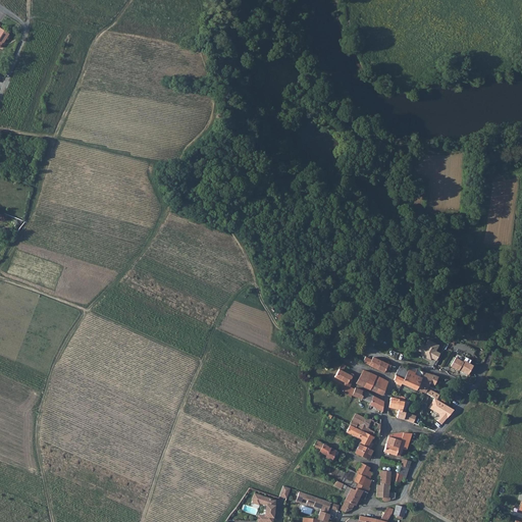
[(2,20),(0,19),(0,43),(1,44),(5,38),(6,38),(11,30),(0,23),(2,20)]
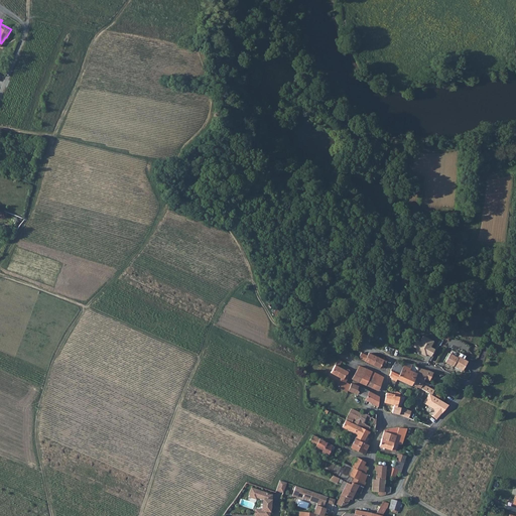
[(416,338),(412,346),(416,348),(415,350),(425,355),(426,354),(430,356),(434,348),(430,346),(433,340),(423,334),(420,340),(416,338)]
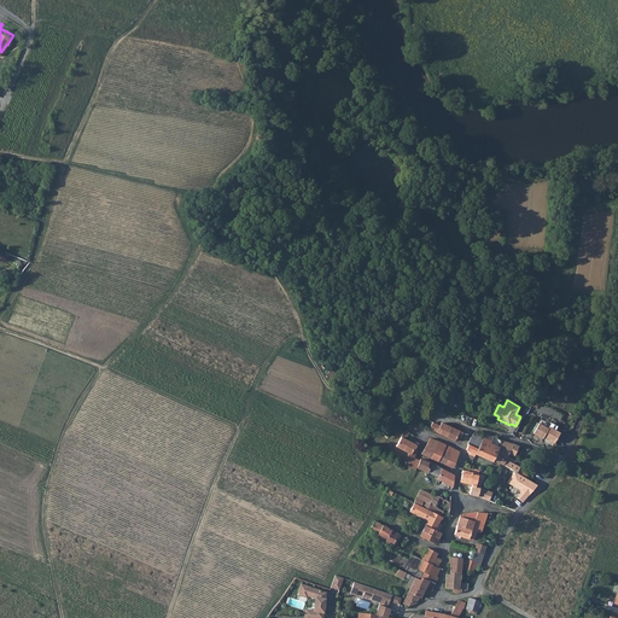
[(432,420),(429,426),(436,430),(454,438),(455,435),(460,438),(464,431),(461,430),(441,420),(438,424),(432,420)]
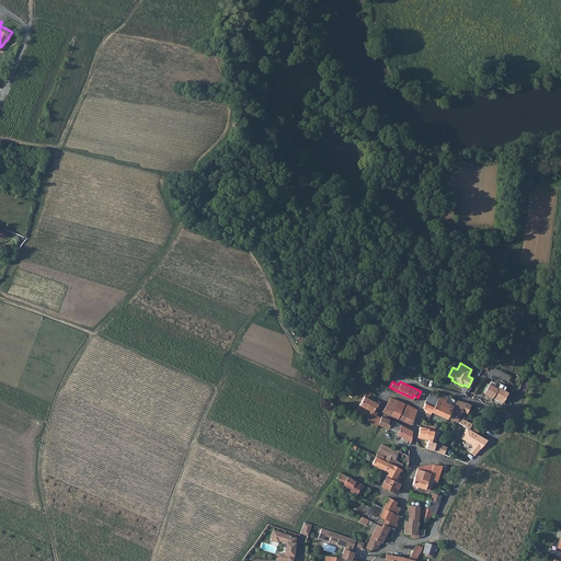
[(497,387),(492,385),(490,389),(506,397),(510,390),(499,385),(497,387)]
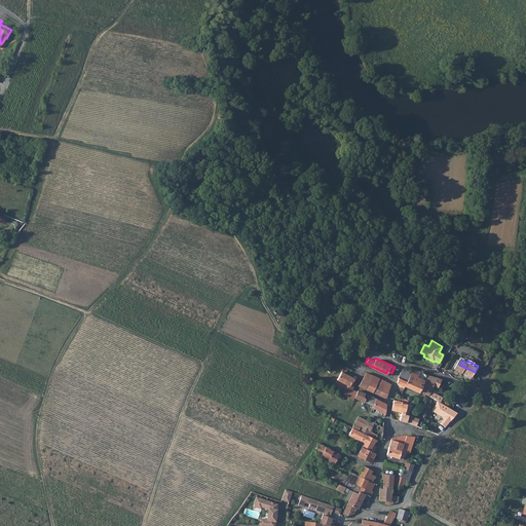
[(475,372),(459,365),(457,369),(462,372),(462,371),(473,376),(475,372)]
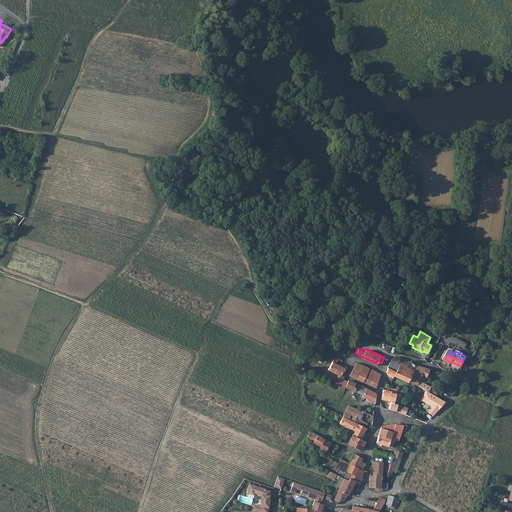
[(395,369),(399,360),(399,359),(392,356),(389,360),(388,362),(387,364),(387,366),(395,369)]
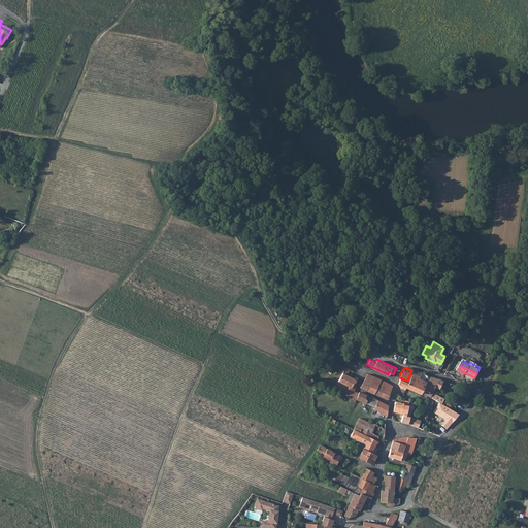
[(338,378),(352,385),(353,382),(354,380),(356,376),(347,371),(343,370),(338,378)]
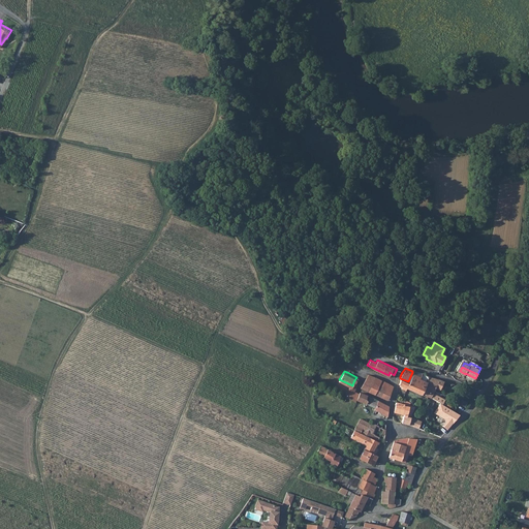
[(424,386),(426,383),(428,378),(421,375),(414,373),(412,372),(408,381),(407,385),(413,390),(414,389),(422,392),(424,386)]
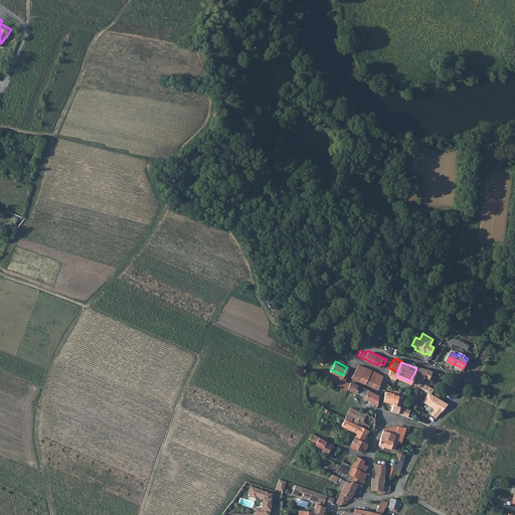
[(361,371),(364,366),(358,363),(351,376),(357,379),(361,371)]
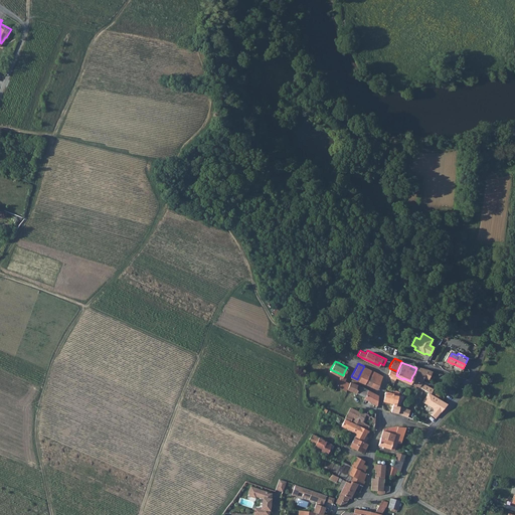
[(419,375),(417,378),(421,380),(423,375),(430,377),(433,369),(418,364),(416,368),(414,373),(419,375)]
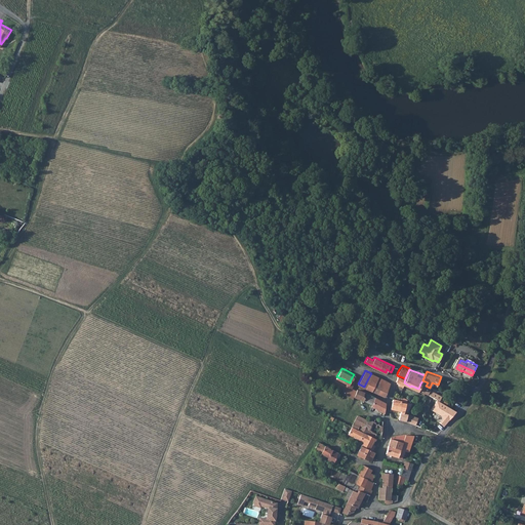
[(389,381),(371,373),(368,378),(374,381),(381,385),(377,393),(385,396),(389,381)]
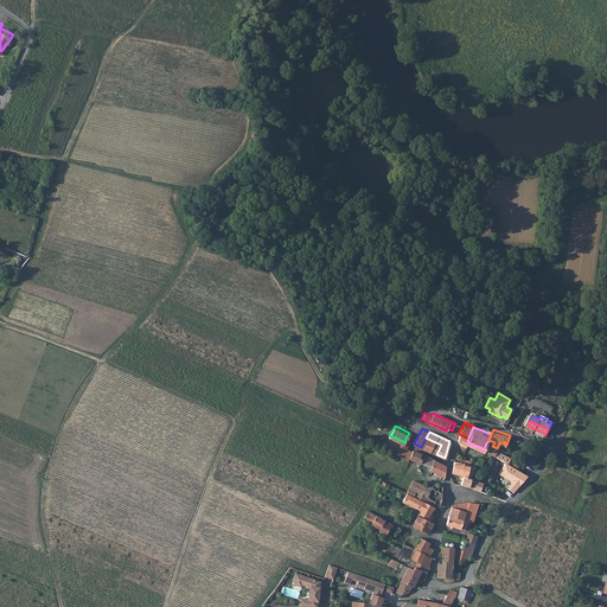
[(426,438),(421,447),(429,451),(433,441),(426,438)]
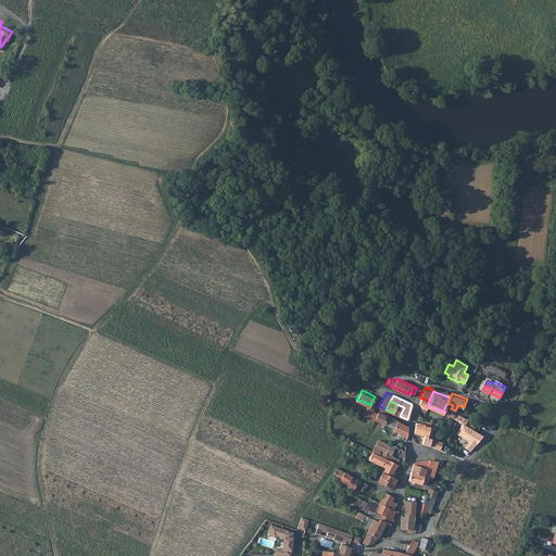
[(396,404),(393,413),(400,416),(404,407),(396,404)]
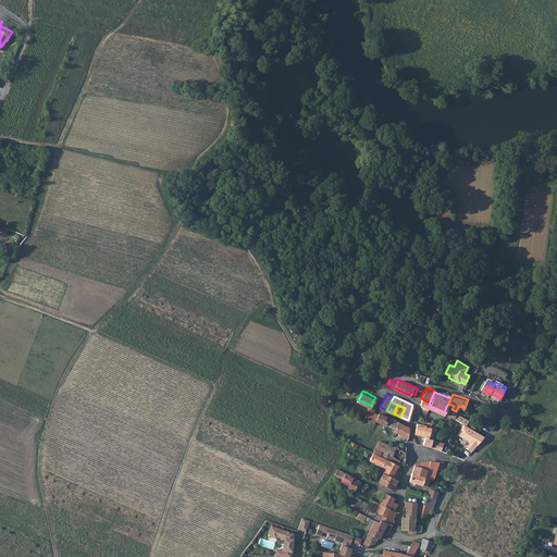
[(375,419),(379,413),(372,410),(369,409),(366,416),(370,418),(374,420),(375,419)]
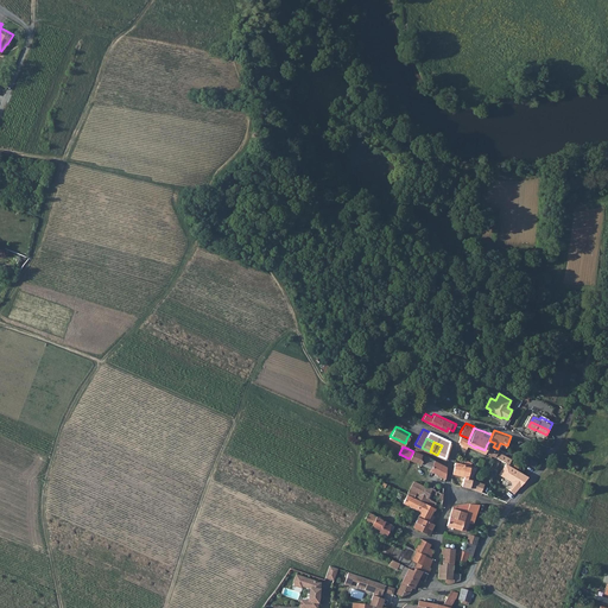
[(410,457),(419,463),(430,468),(435,460),(415,449),(413,451),(410,457)]
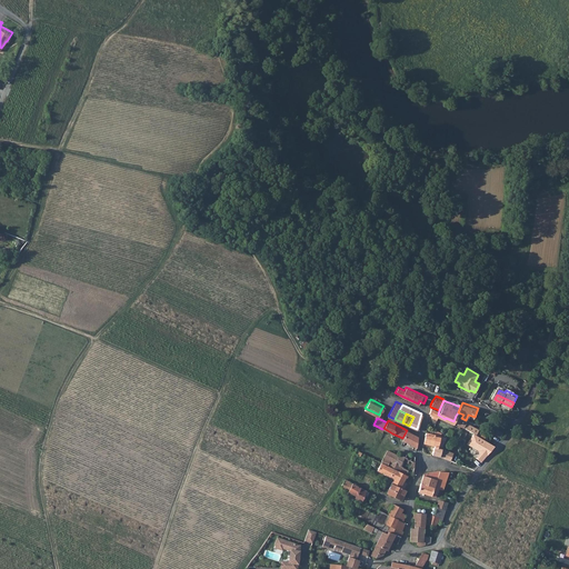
[(433,443),(431,452),(440,455),(442,447),(438,446),(441,436),(433,435),(433,433),(425,431),(422,440),(433,443)]
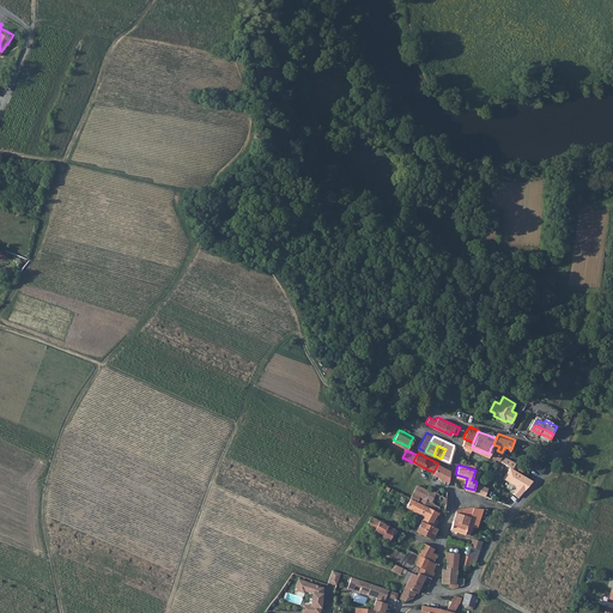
[(447,480),(449,469),(442,466),(437,477),(447,480)]
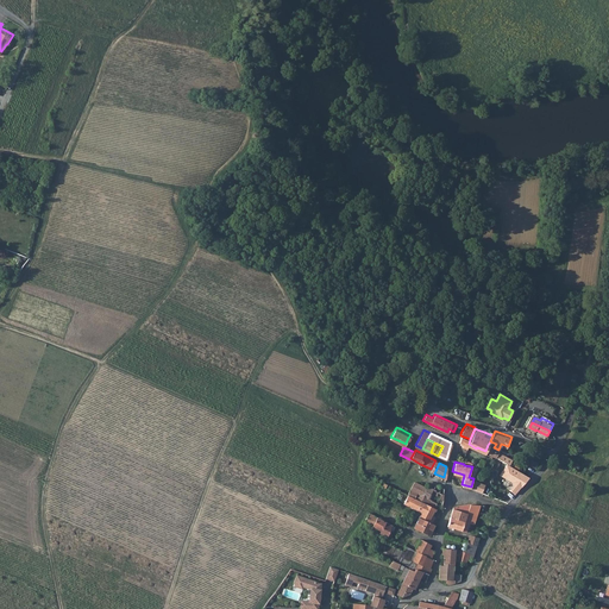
[(518,493),(531,477),(508,463),(502,473),(514,481),(515,484),(512,489),(518,493)]
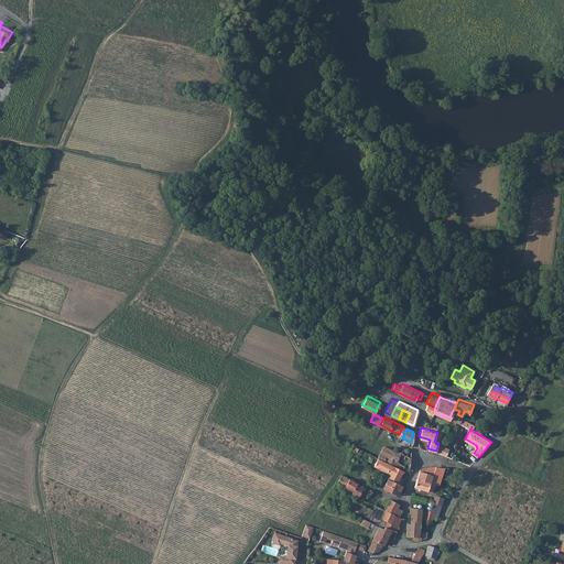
[(438,443),(436,451),(447,455),(451,447),(438,442),(438,443)]
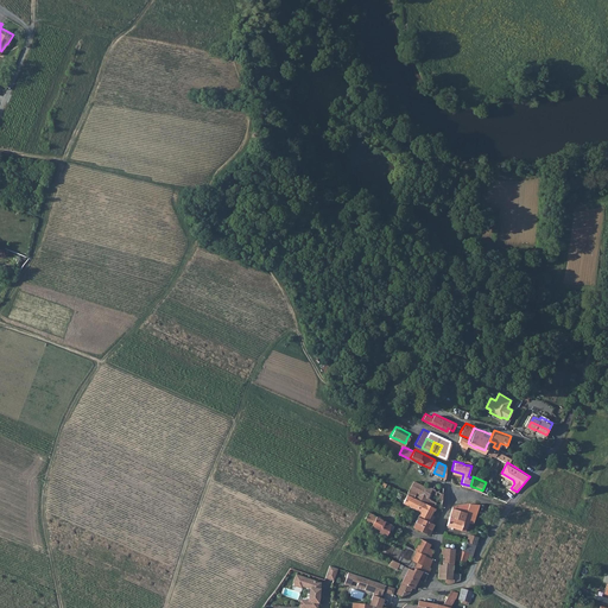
[(410,488),(420,493),(425,485),(415,479),(410,488)]
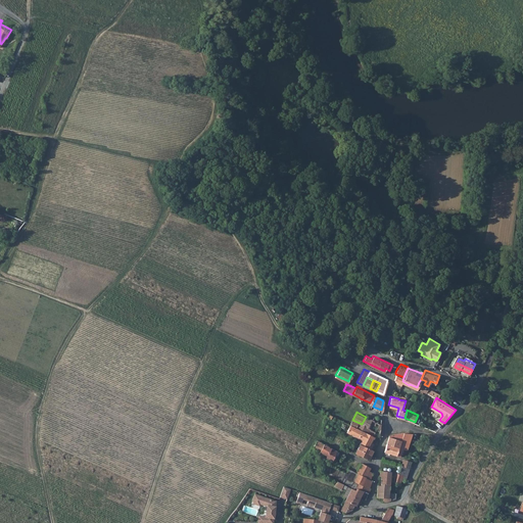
[(379,423),(371,419),(366,416),(366,417),(362,424),(374,430),(372,433),(378,435),(379,423)]
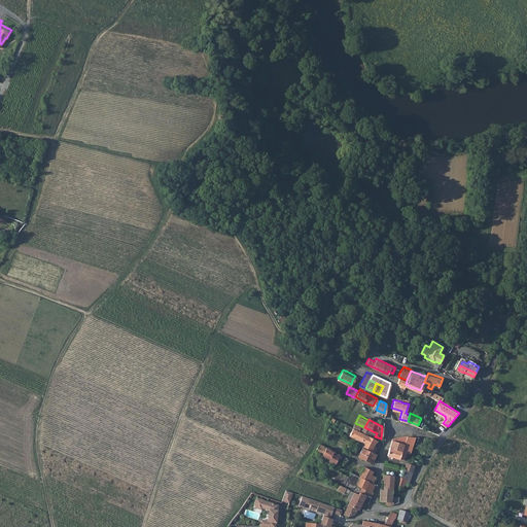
[(353,427),(362,432),(364,427),(355,423),(353,427)]
